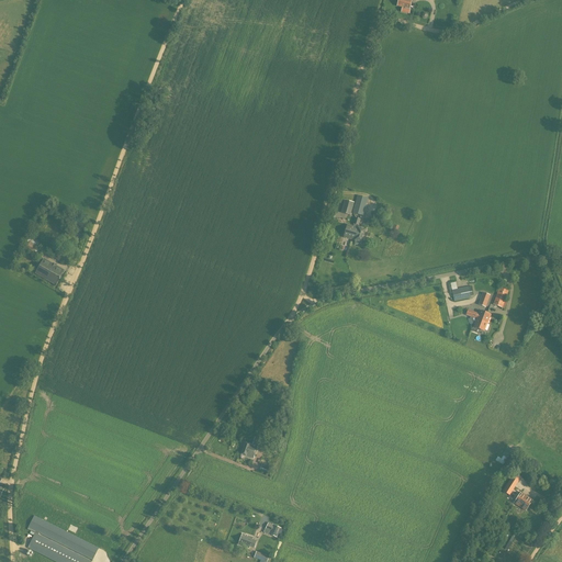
[(409,10),(412,0),(409,0),(398,0),(397,7),(402,8),(401,12),(409,14),(411,10),(409,10)]
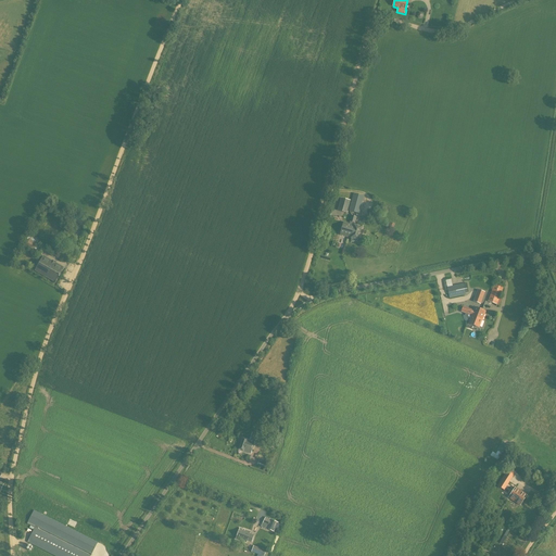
[(359,214),(364,197),(353,193),(349,211),(359,214)]
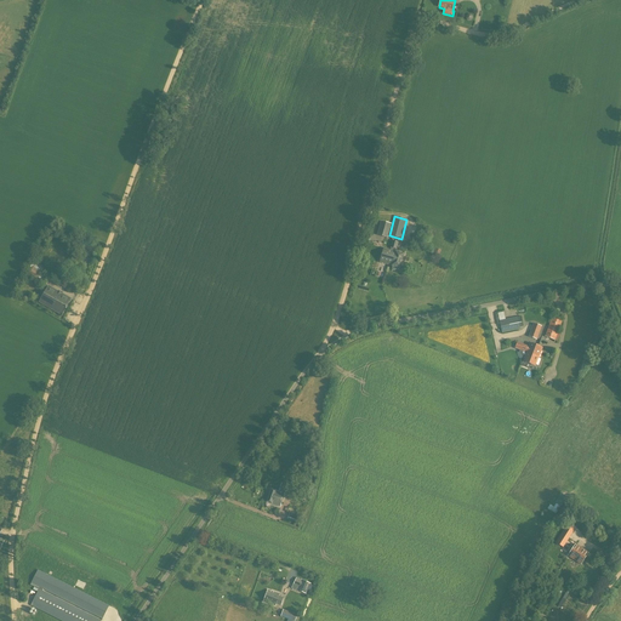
[(387,238),(391,224),(381,221),(376,235),(387,238)]
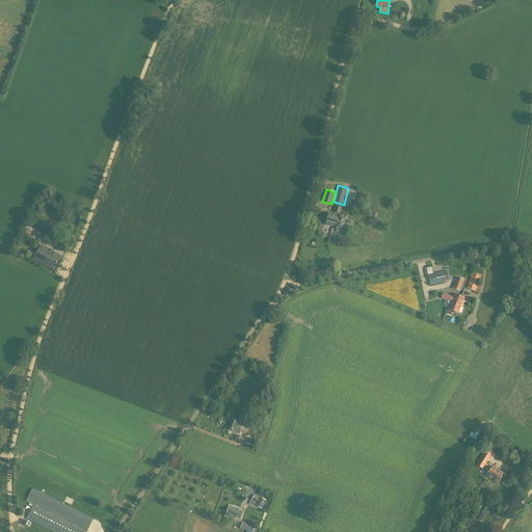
[(328,213),(325,224),(336,228),(336,230),(336,231),(338,232),(340,231),(340,229),(342,230),(346,217),(339,216),(341,208),(337,206),(334,215),(328,213)]
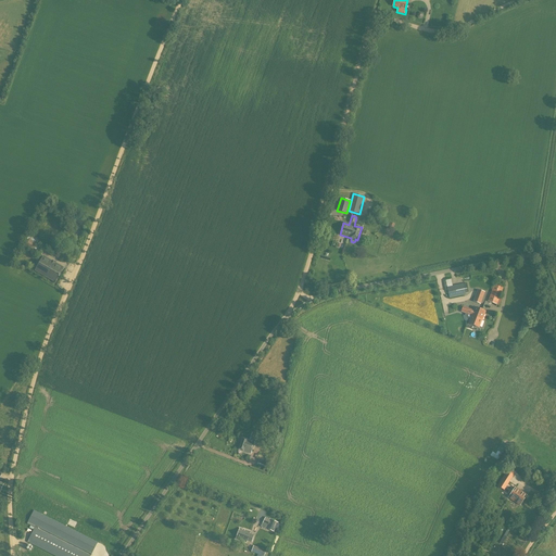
[(30,236),(25,245),(34,251),(39,241),(30,236)]
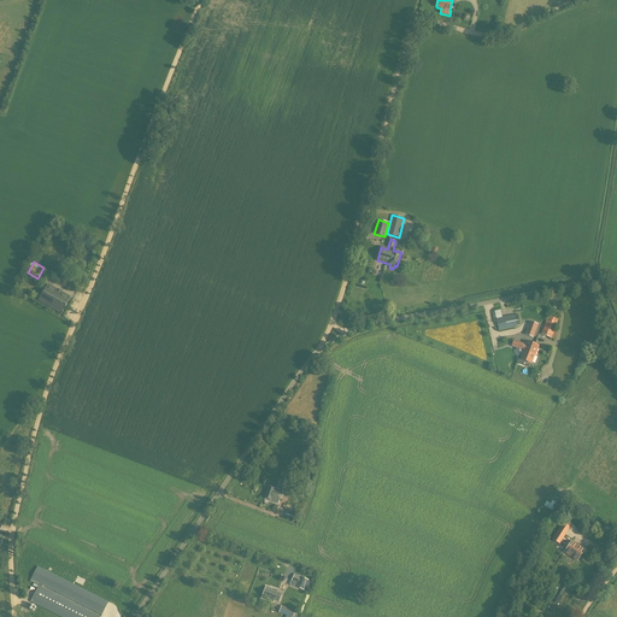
[(60,312),(69,298),(48,286),(40,300),(60,312)]
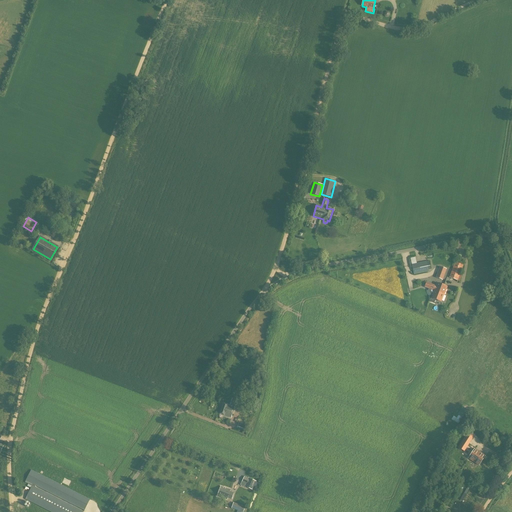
[(426,261),(412,264),(414,274),(428,271),(426,261)]
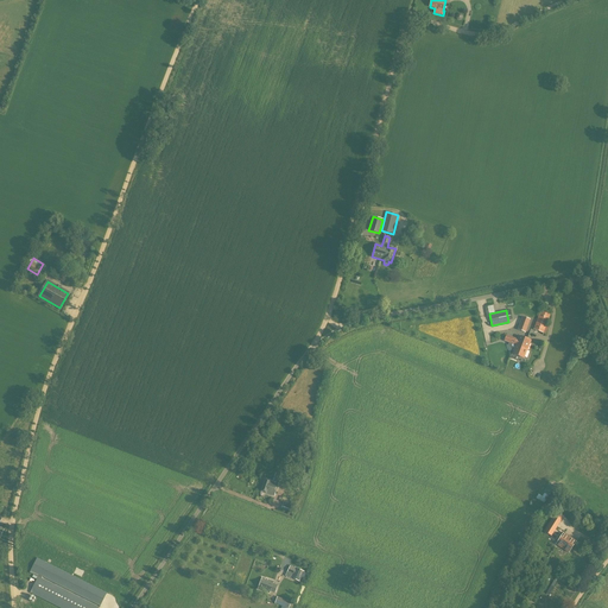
[(550,315),(540,311),(533,329),(543,334),(550,315)]
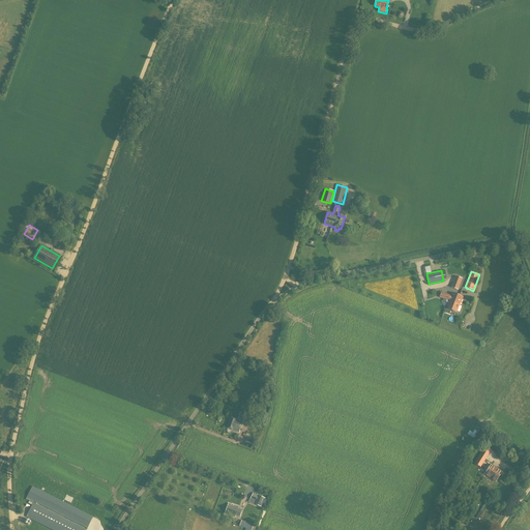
[(459,290),(462,278),(455,276),(451,288),(459,290)]
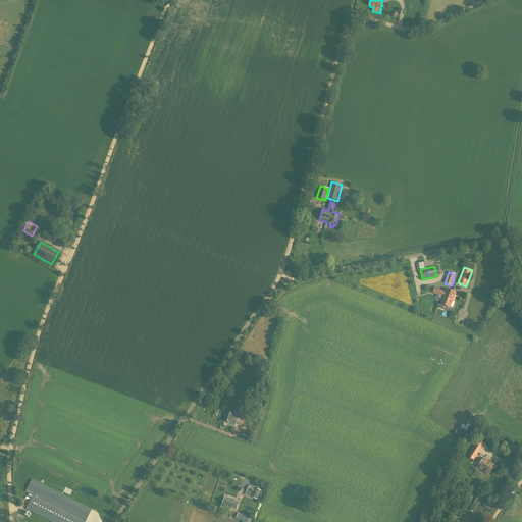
[(442,297),(447,299),(448,296),(450,297),(452,291),(442,286),(441,291),(434,288),(432,293),(442,296),(442,297)]
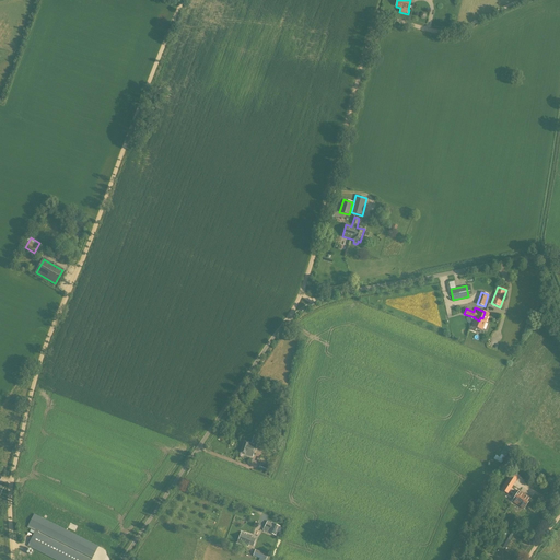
[(475,318),(473,325),(471,325),(469,329),(475,331),(477,328),(482,330),(485,323),(486,323),(489,313),(485,312),(482,318),(480,317),(479,321),(475,318)]
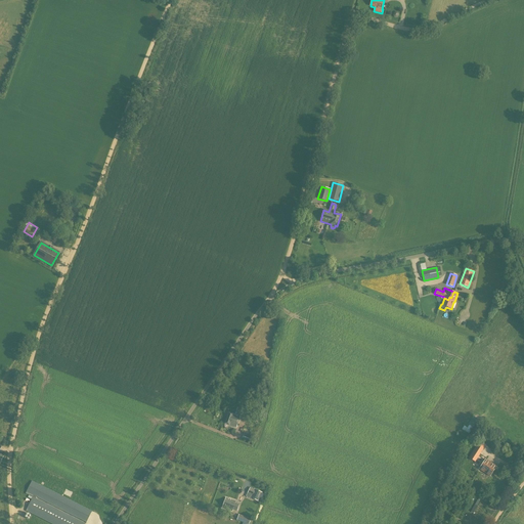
[(251,399),(249,405),(259,409),(261,403),(251,399)]
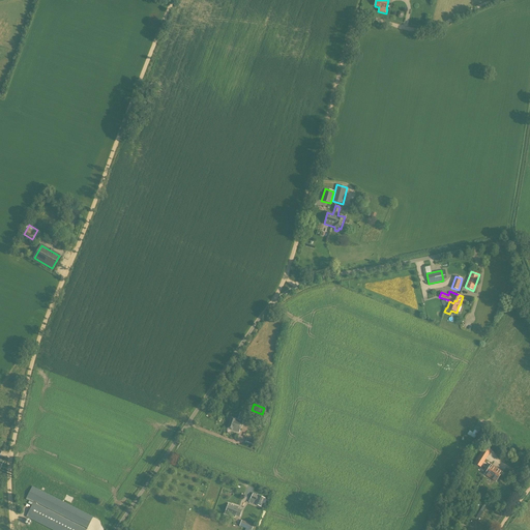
[(238,433),(244,414),(240,413),(238,419),(232,417),(228,429),(238,433)]
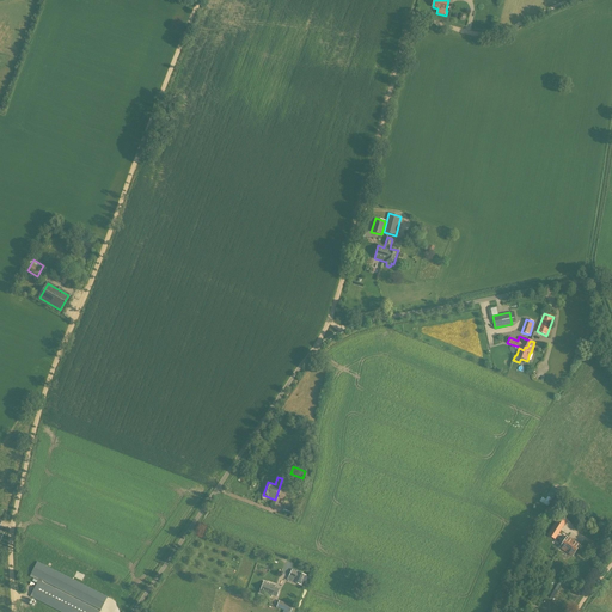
[(545,500),(543,499),(539,502),(544,506),(546,502),(550,505),(560,490),(554,487),(545,500)]
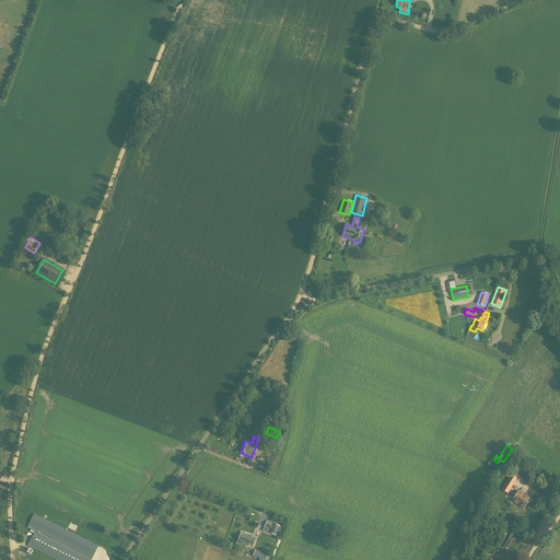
[(511,489),(515,482),(508,478),(501,489),(504,491),(508,487),(511,489)]
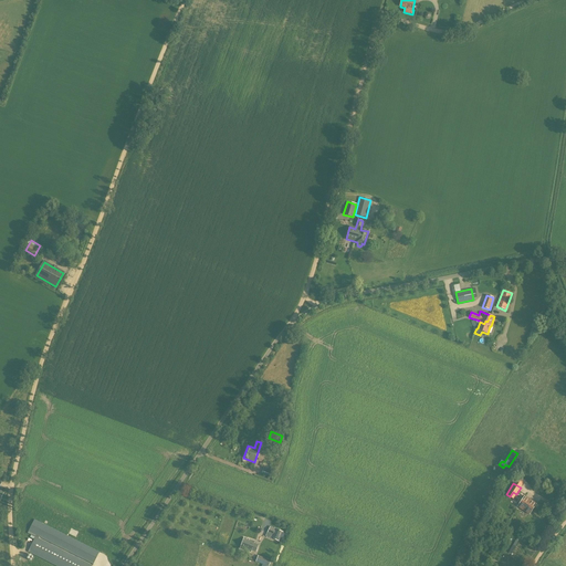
[(530,514),(536,504),(524,496),(517,506),(530,514)]
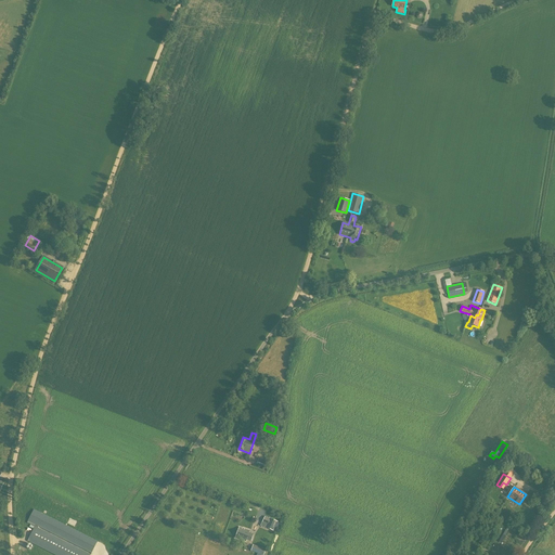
[(38,527),(91,553),(98,542),(34,510),(27,523),(38,528),(38,527)]
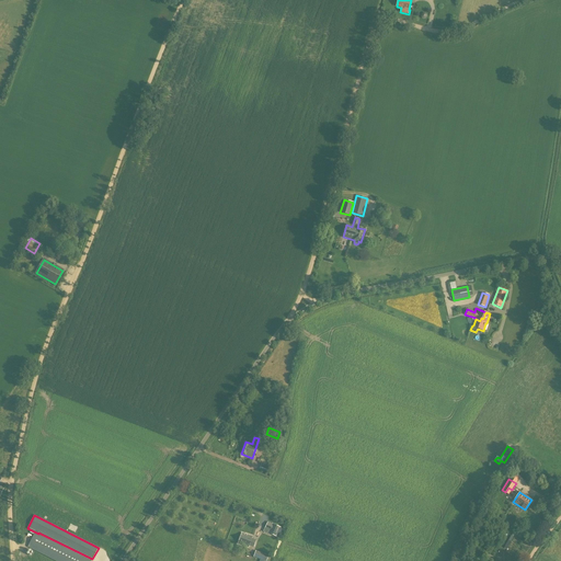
[(276,536),(281,527),(273,523),(268,533),(276,536)]
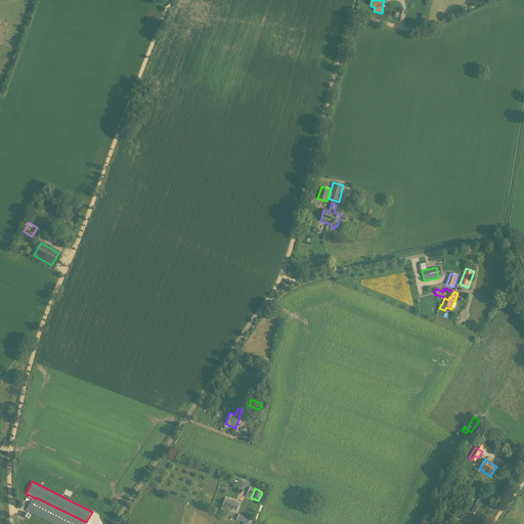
[(51,523),(85,523),(33,497),(26,511),(51,523)]
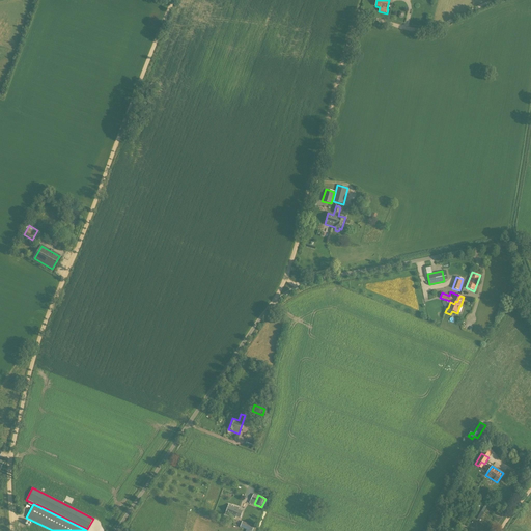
[(235,519),(236,516),(241,518),(243,511),(239,509),(239,508),(229,504),(225,514),(235,519)]
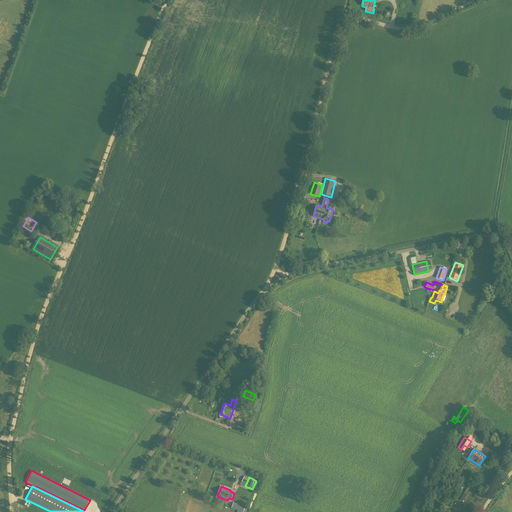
[(234,503),(232,508),(241,511),(243,511),(245,507),(234,503)]
